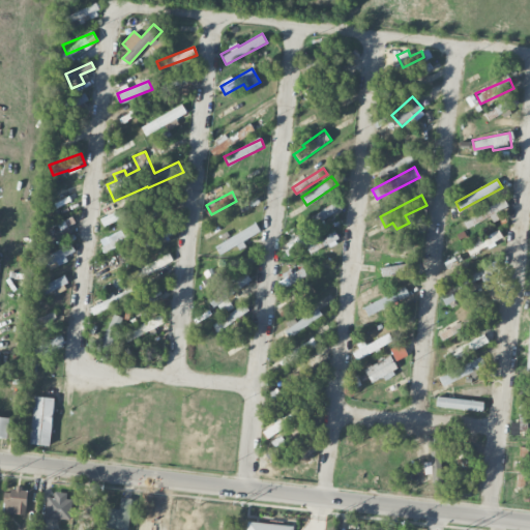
[(508,207),(505,200),(462,218),(466,227),(508,207)]
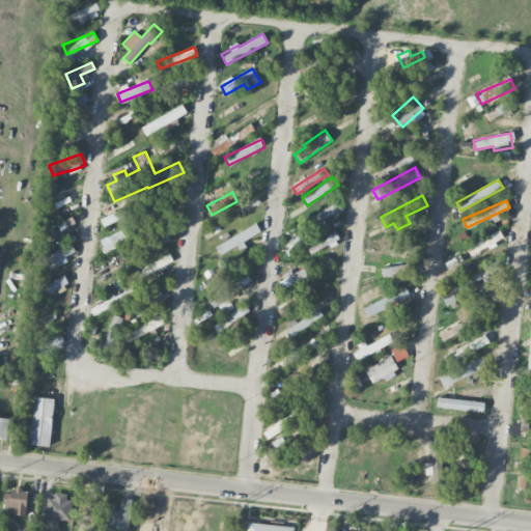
[(100,218),(104,226),(139,211),(136,202),(100,218)]
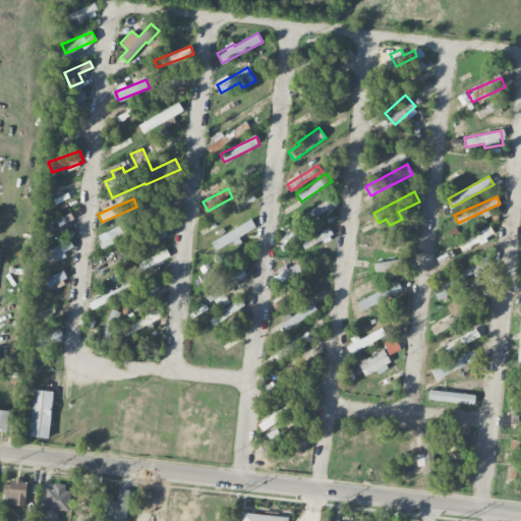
[(256,229),(252,220),(211,239),(215,248),(256,229)]
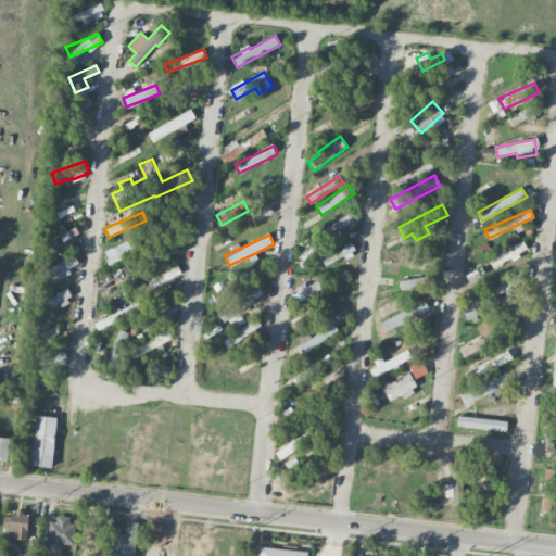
[(147,252),(152,261),(184,244),(179,236),(147,252)]
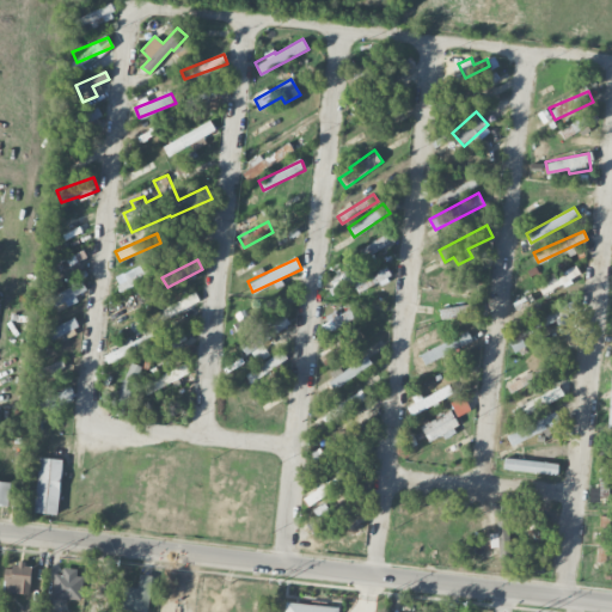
[(581,274),(575,264),(537,286),(544,295),(581,274)]
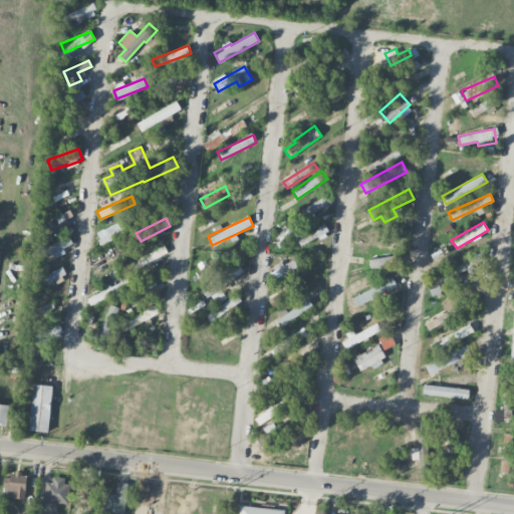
[(306,232),(303,225),(282,235),(286,243),(297,238),(300,245),(328,233),(324,224),(306,232)]
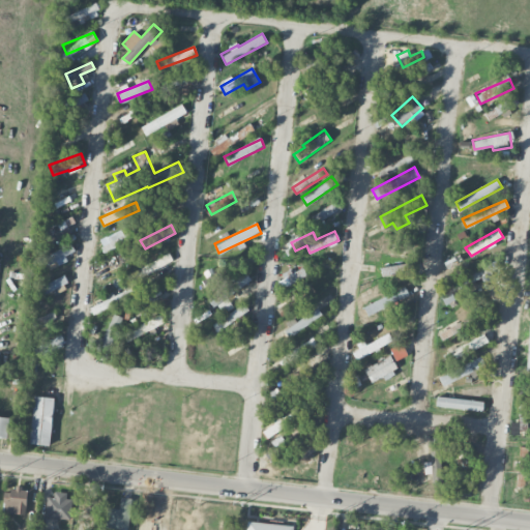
[(75,252),(72,245),(38,258),(43,270),(67,261),(65,255),(75,252)]
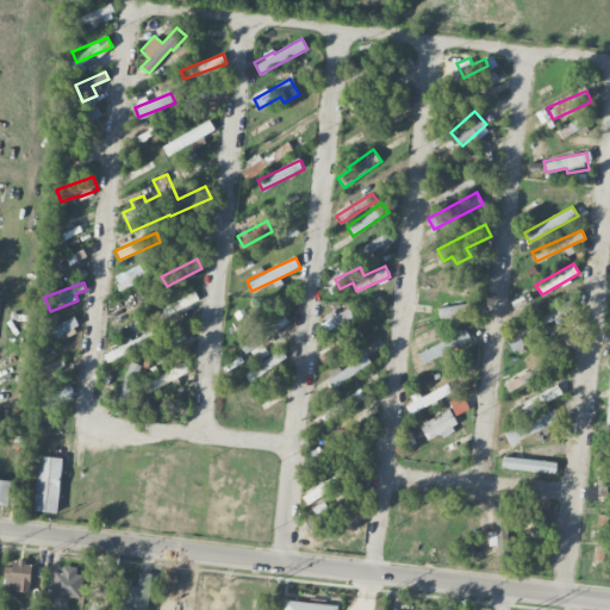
[(156,311),(161,319),(199,300),(194,291),(156,311)]
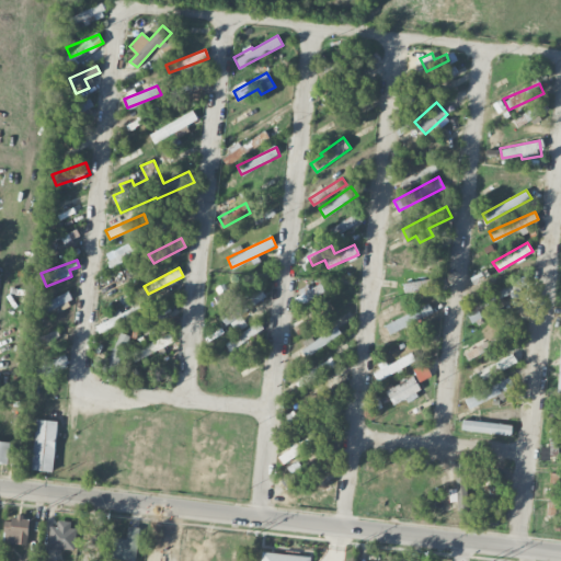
[(487,304),(510,294),(512,299),(523,294),(519,287),(527,285),(524,277),(483,295),(487,304)]
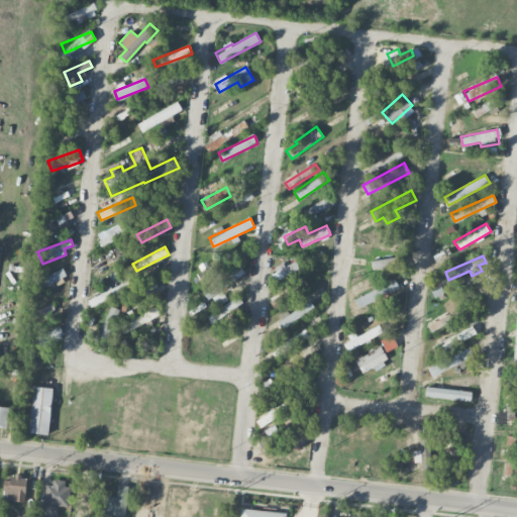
[(300,270),(296,261),(270,272),(274,281),(300,270)]
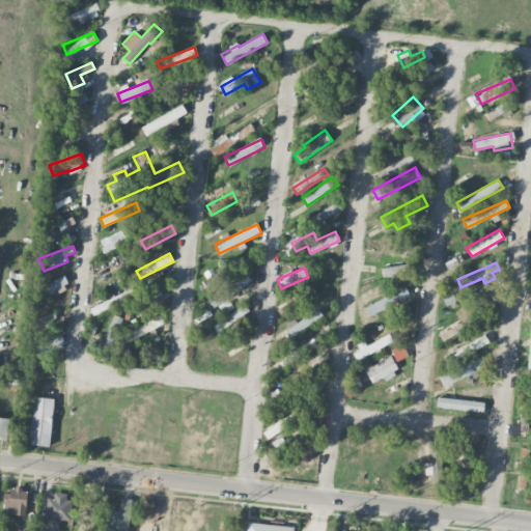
[(207,300),(214,308),(252,280),(246,272),(207,300)]
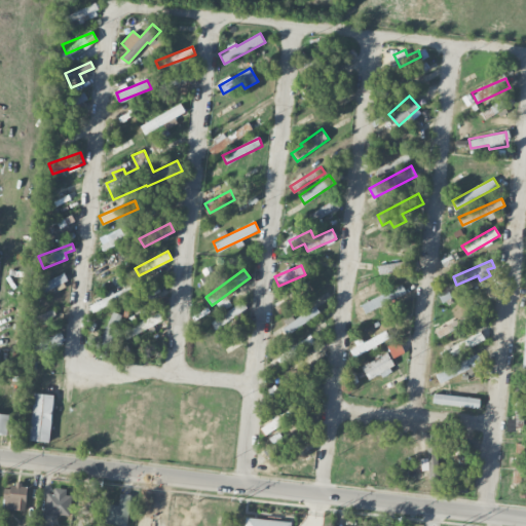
[(68,282),(65,274),(35,285),(38,293),(68,282)]
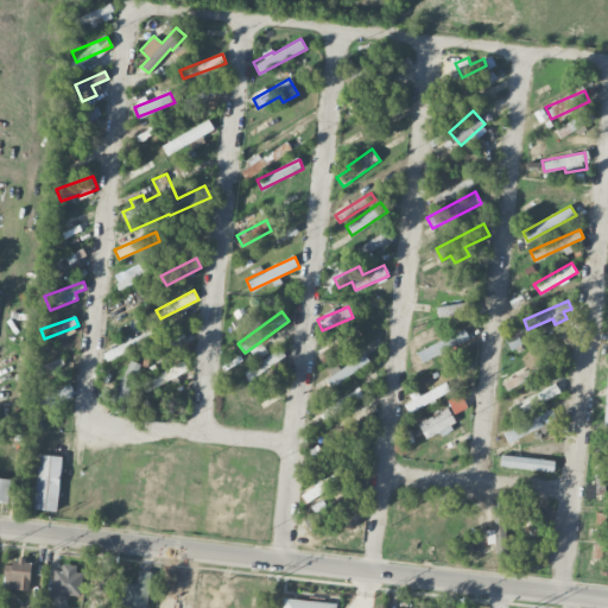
[(334,346),(346,355),(363,335),(353,325),(334,346)]
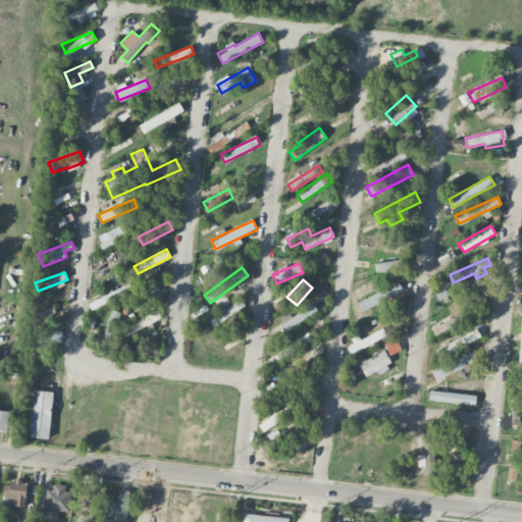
[(358,300),(361,310),(404,293),(400,283),(358,300)]
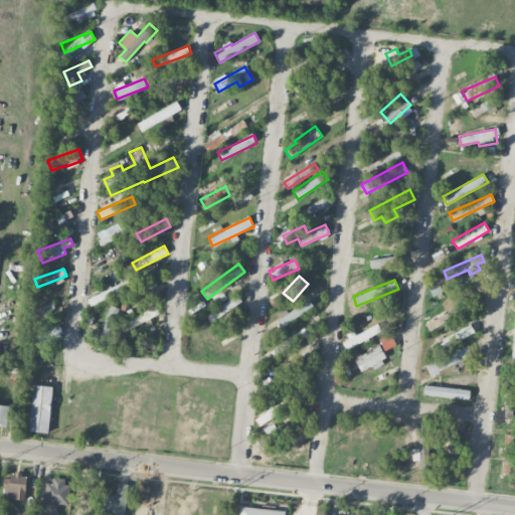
[(211,322),(242,303),(237,296),(206,315),(211,322)]
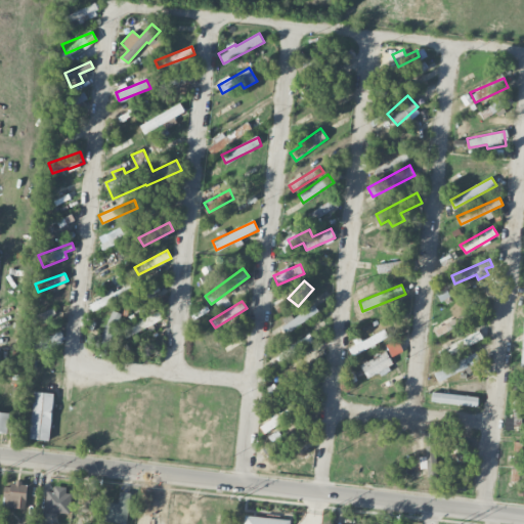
[(281,323),(287,332),(318,312),(313,303),(281,323)]
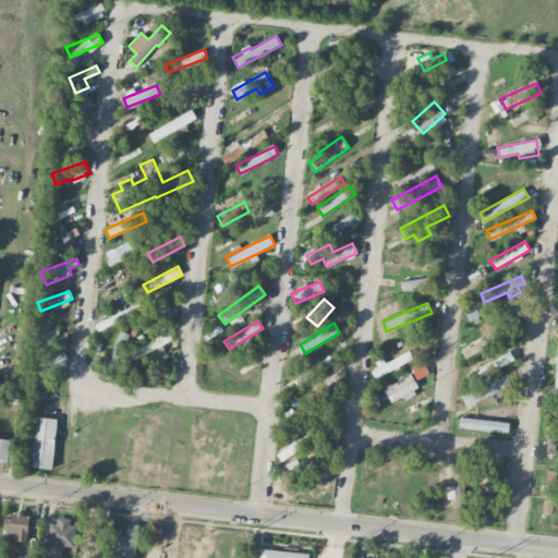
[(117,364),(129,334),(119,330),(107,360),(117,364)]
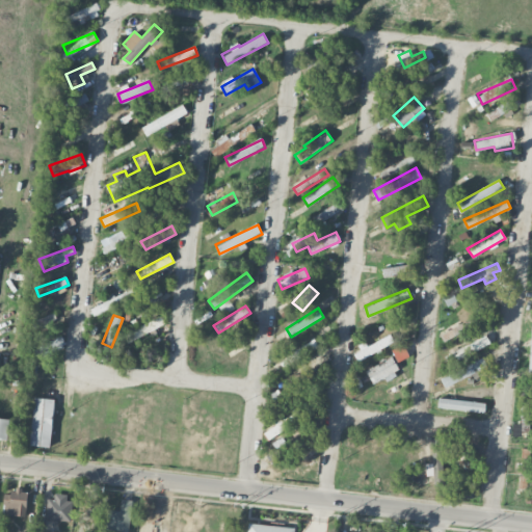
[(124,333),(127,341),(164,325),(161,317),(124,333)]
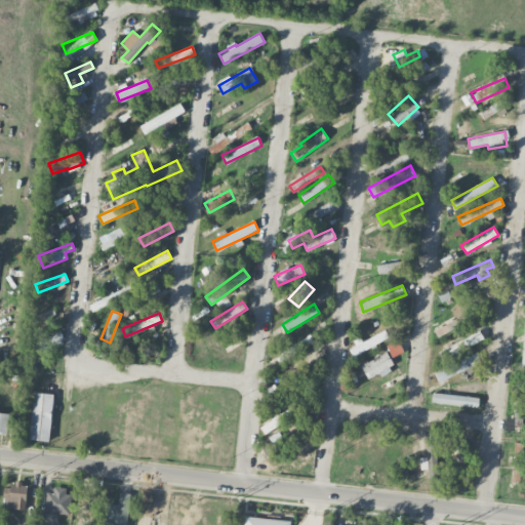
[(349,349),(353,357),(389,338),(385,330),(349,349)]
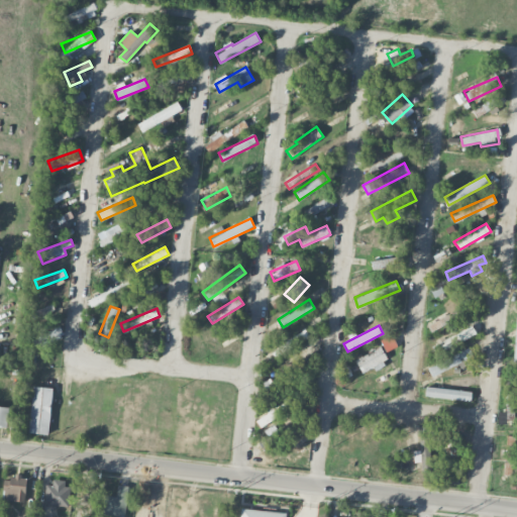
[(431,343),(434,352),(477,336),(474,327),(431,343)]
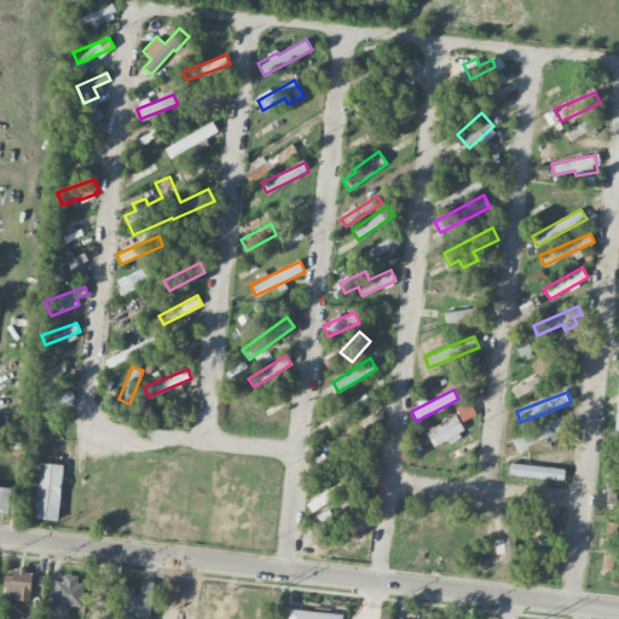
[(330,427),(371,404),(366,395),(325,418),(330,427)]
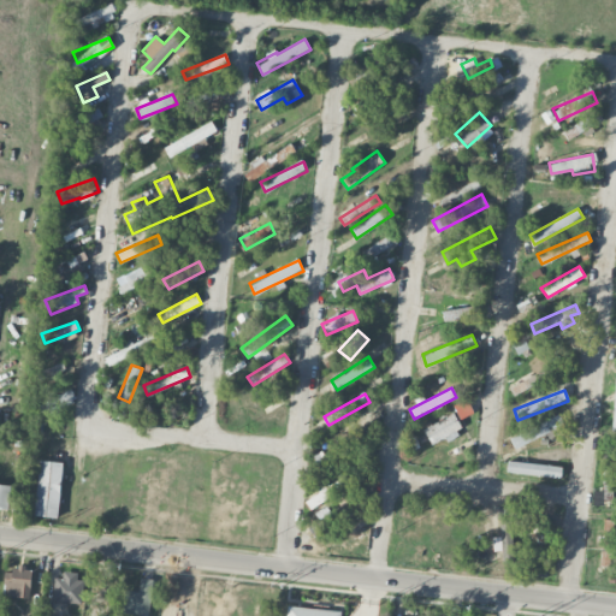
[(463,431),(454,413),(422,430),(431,444),(444,438),(445,440),(463,431)]
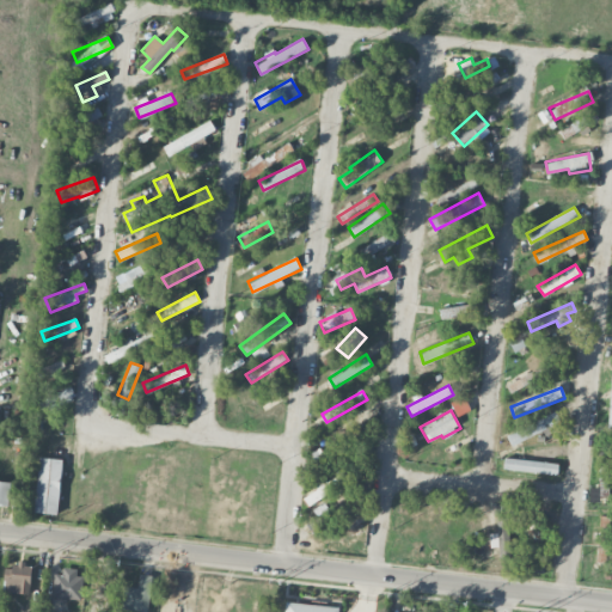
[(560,422),(555,411),(506,435),(510,446),(560,422)]
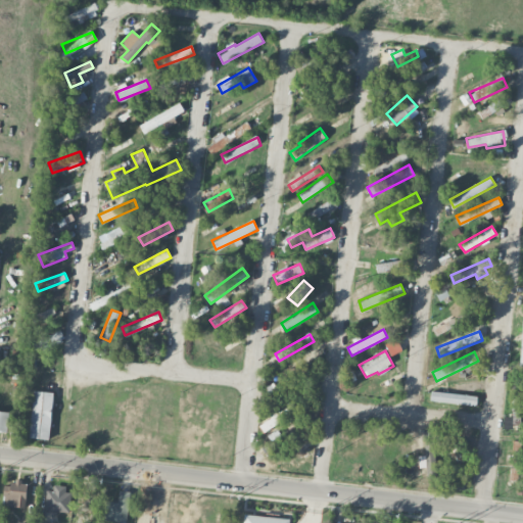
[(54,392),(34,390),(29,437),(48,439),(54,392)]
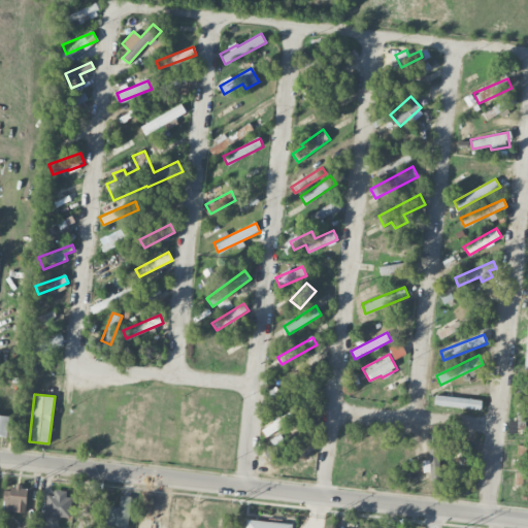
[(481,409),(482,400),(435,395),(434,404),(481,409)]
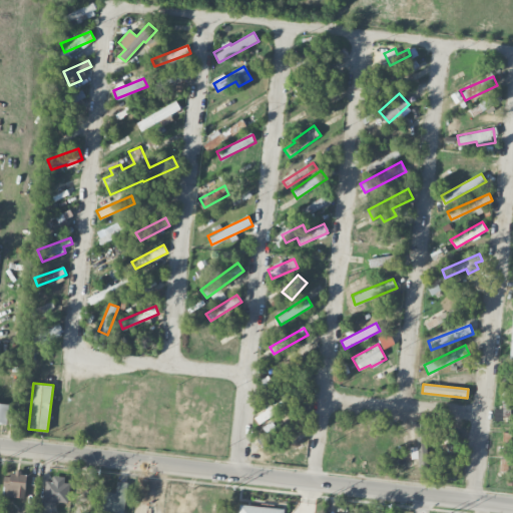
[(0,422),(7,423),(9,404),(0,403),(0,422)]
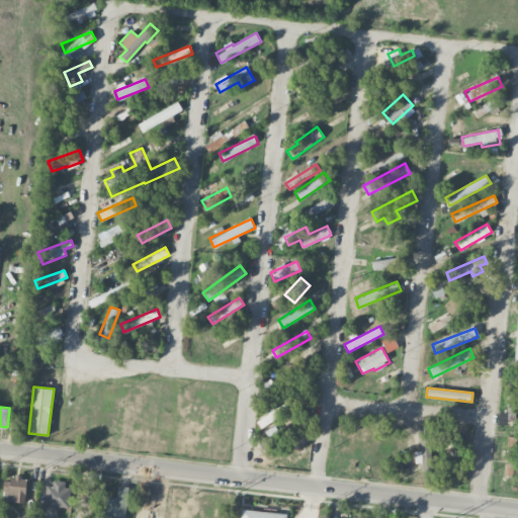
[(517,420),(517,407),(508,407),(508,419),(517,420)]
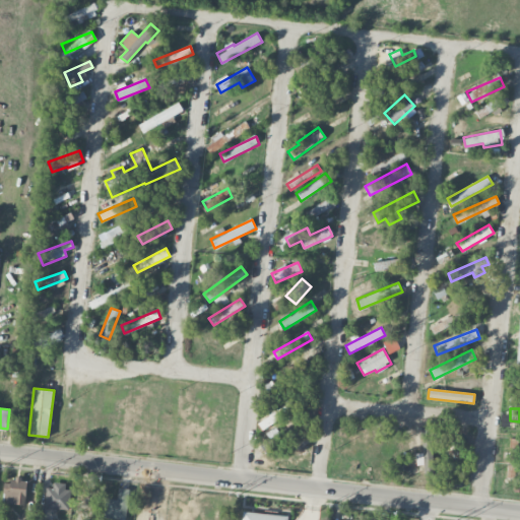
[(265,452),(274,448),(280,459),(312,441),(305,429),(301,431),(296,423),(260,443),(265,452)]
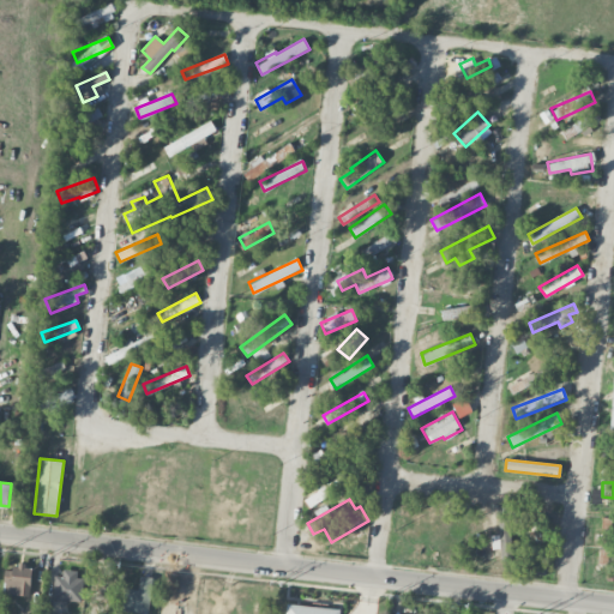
[(524,539),(533,539),(533,505),(518,505),(518,528),(524,528),(524,539)]
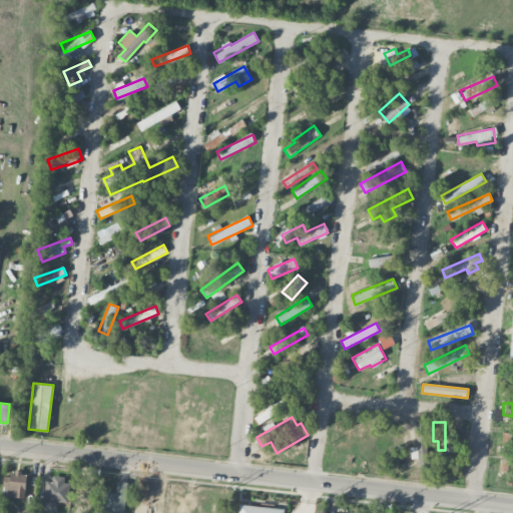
[(429,423),(416,424),(418,469),(431,468),(429,423)]
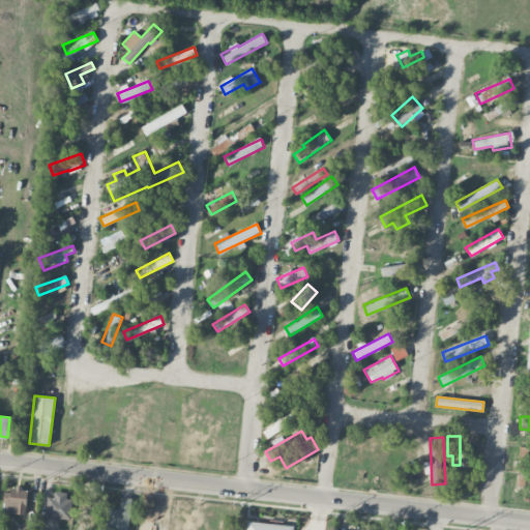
[(3,512),(26,514),(27,488),(12,488),(12,492),(4,492),(3,512)]
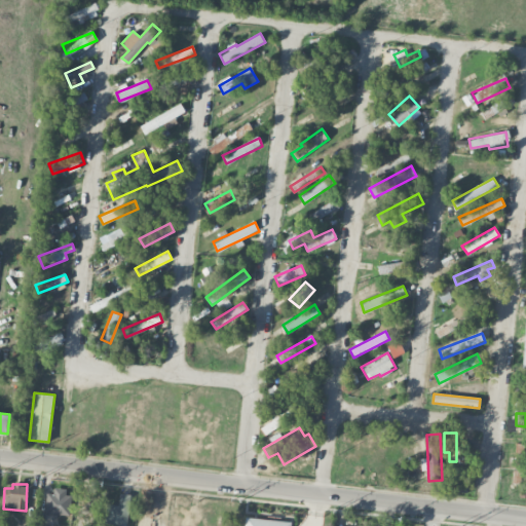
[(46,493),(44,513),(68,515),(70,489),(53,487),(53,493),(46,493)]
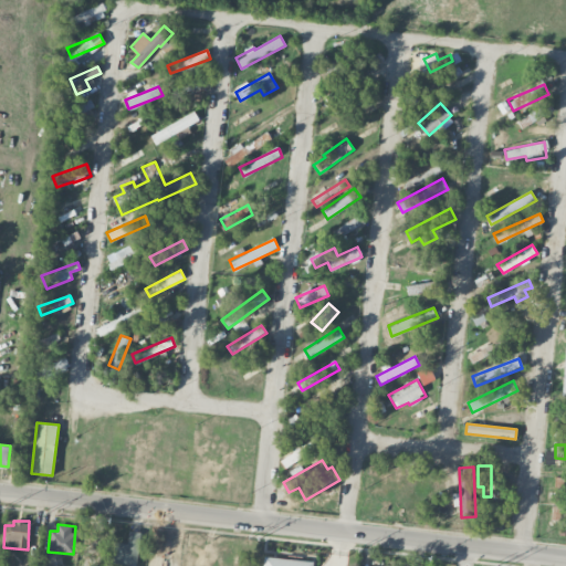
[(112,563),(137,565),(140,532),(128,531),(127,543),(114,542),(112,563)]
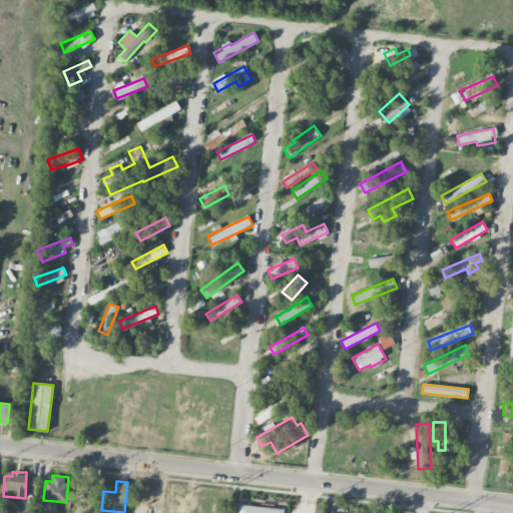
[(283,512),(284,508),(239,504),(238,512),(283,512)]
